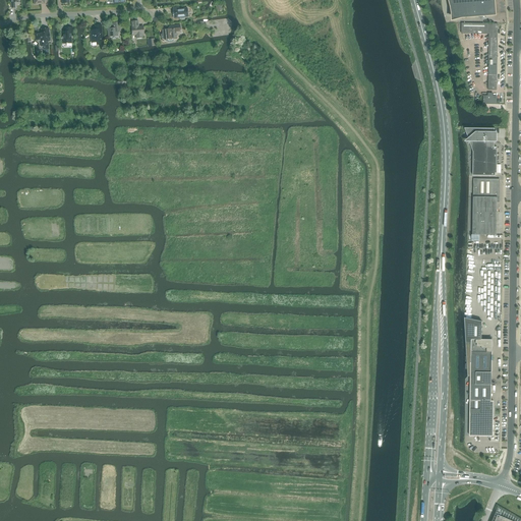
[(448,0),(450,8),(451,23),(461,20),(496,17),(495,0),(448,0)]
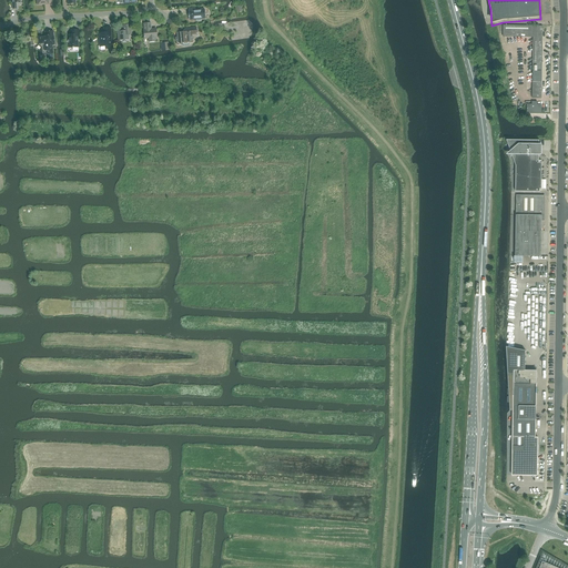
[(195,10),(195,8),(189,8),(190,20),(196,20),(196,21),(201,21),(201,18),(205,17),(204,9),(195,10)]
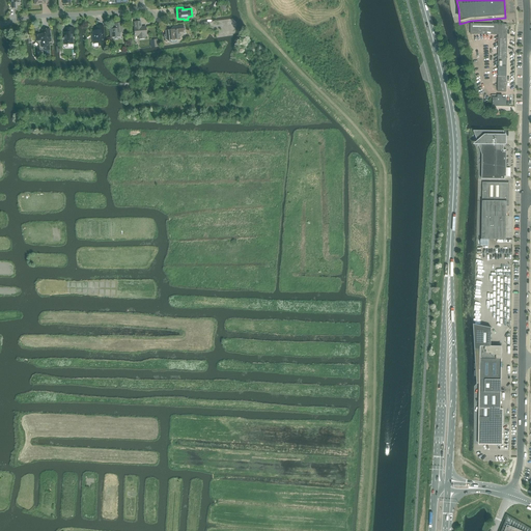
[(141,22),(134,22),(135,28),(134,28),(135,36),(138,35),(138,39),(144,39),(143,35),(146,35),(146,27),(141,27),(141,22)]
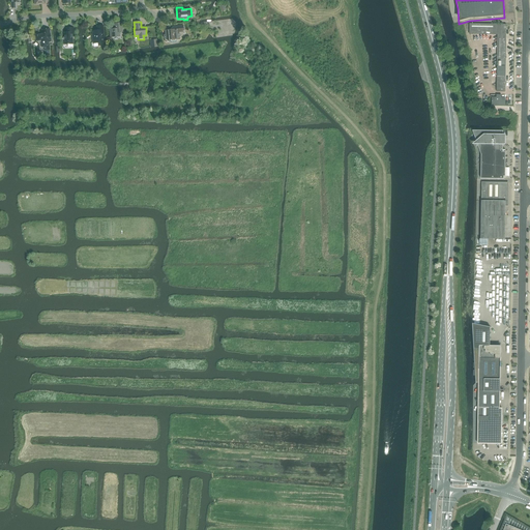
[(111,37),(119,36),(119,32),(122,32),(121,23),(114,24),(115,29),(110,29),(111,37)]
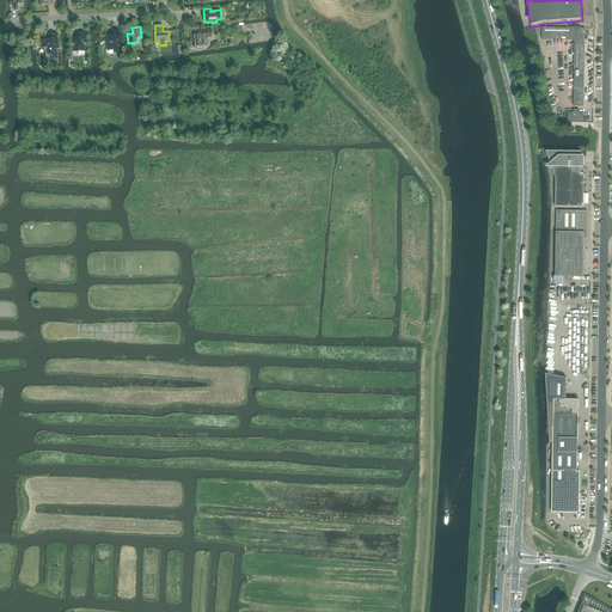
[(574,40),(574,105),(583,105),(585,29),(542,29),(542,40),(574,40)]
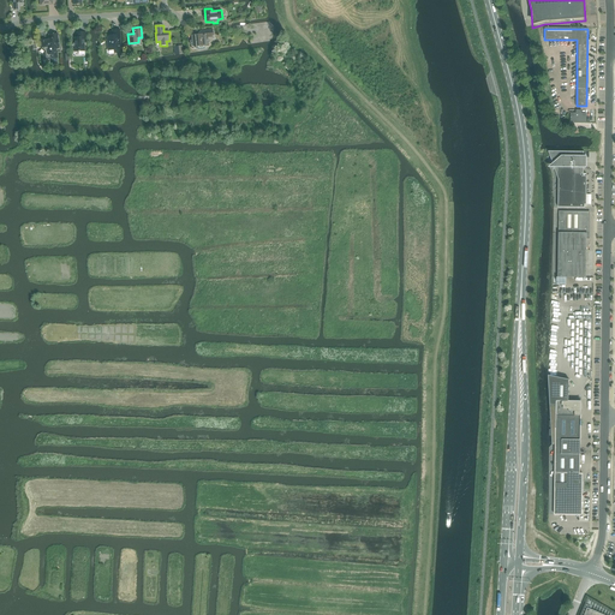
[(120,46),(119,30),(112,30),(113,35),(107,36),(108,51),(114,51),(114,53),(121,53),(121,46),(120,46)]
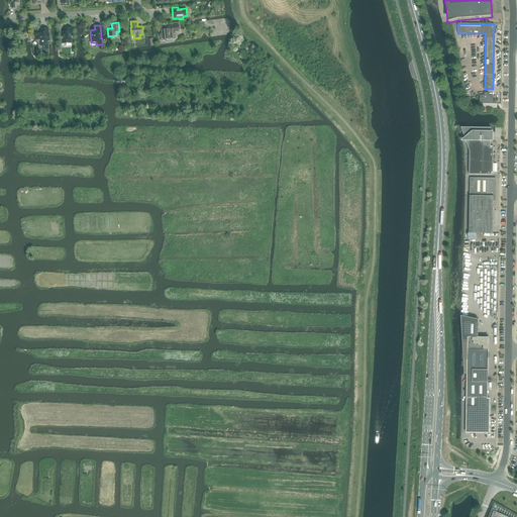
[(162,34),(160,34),(160,37),(161,38),(161,39),(161,40),(161,41),(162,41),(163,41),(164,41),(164,40),(165,41),(166,40),(167,41),(172,41),(173,39),(174,39),(175,39),(176,38),(176,37),(176,36),(175,36),(176,35),(176,32),(180,32),(179,25),(172,26),(172,29),(171,29),(170,31),(168,31),(166,29),(161,30),(162,34)]
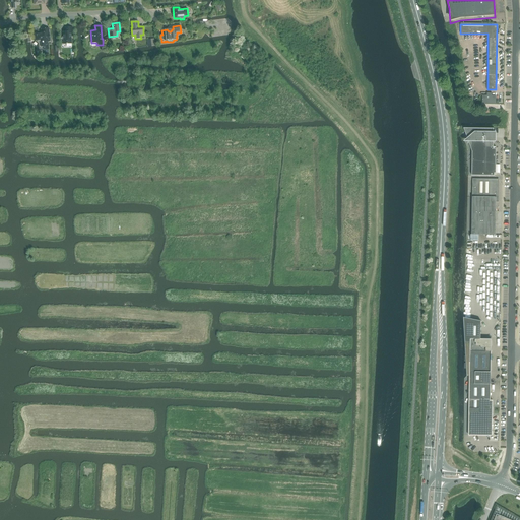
[(63,44),(71,44),(71,36),(72,36),(72,27),(65,27),(65,31),(63,31),(63,44)]
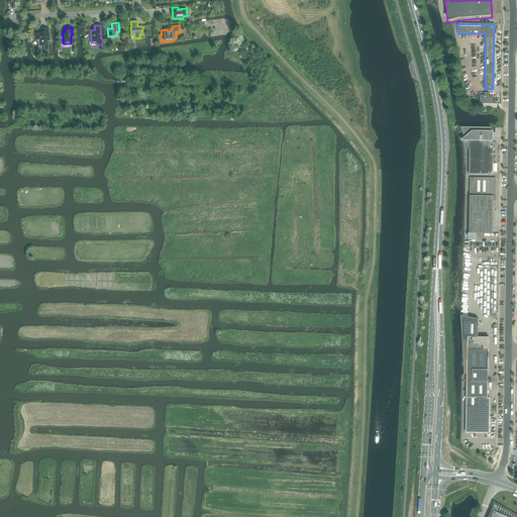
[(34,34),(34,35),(34,38),(35,38),(35,39),(35,40),(38,43),(38,46),(38,47),(39,47),(39,48),(40,48),(41,48),(42,48),(42,49),(43,54),(48,54),(47,48),(47,40),(49,40),(48,28),(41,29),(41,32),(38,33),(35,33),(34,34)]
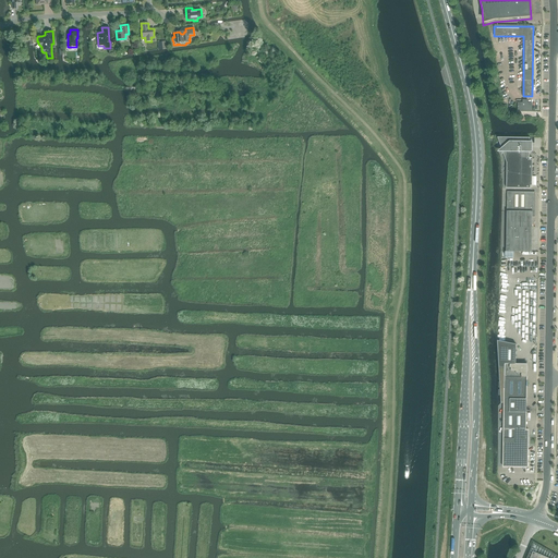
[(518,111),(532,111),(532,102),(528,102),(528,100),(523,100),(523,102),(518,102),(518,111)]
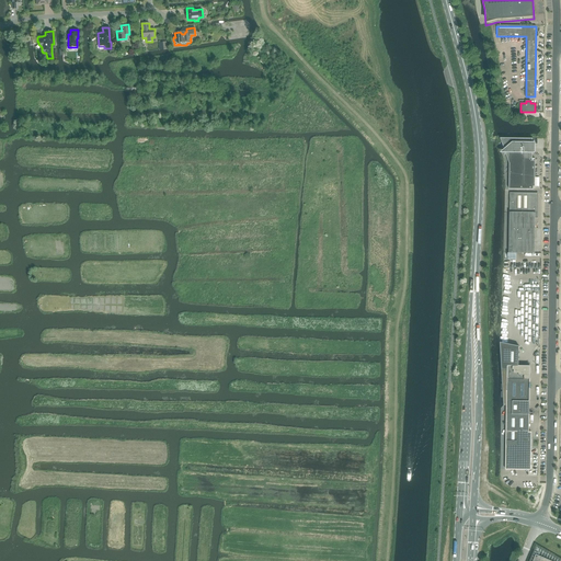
[(533,152),(533,138),(501,138),(505,152),(510,163),(510,190),(534,190),(534,186),(535,186),(535,159),(533,159),(533,153),(533,152)]
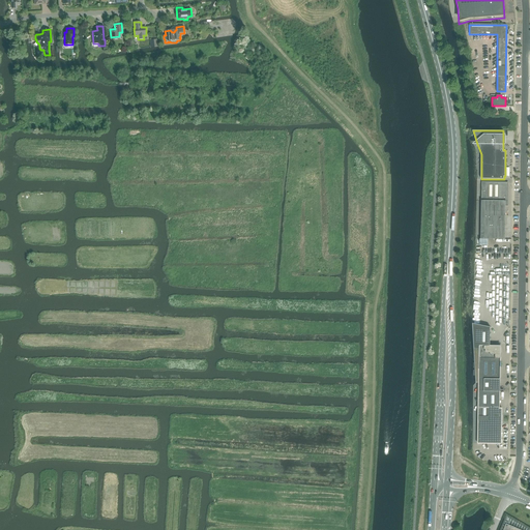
[(509,182),(482,182),(481,238),(505,239),(506,214),(506,206),(509,206),(509,182)]
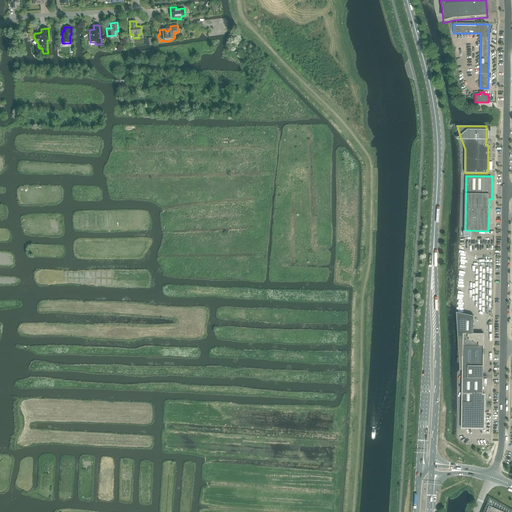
[(461,326),(457,326),(459,371),(463,371),(462,413),(462,429),(472,429),(485,429),(485,402),(485,394),(483,394),(484,335),(476,334),(476,333),(474,333),(474,316),(466,315),(465,317),(461,317),(461,326)]
